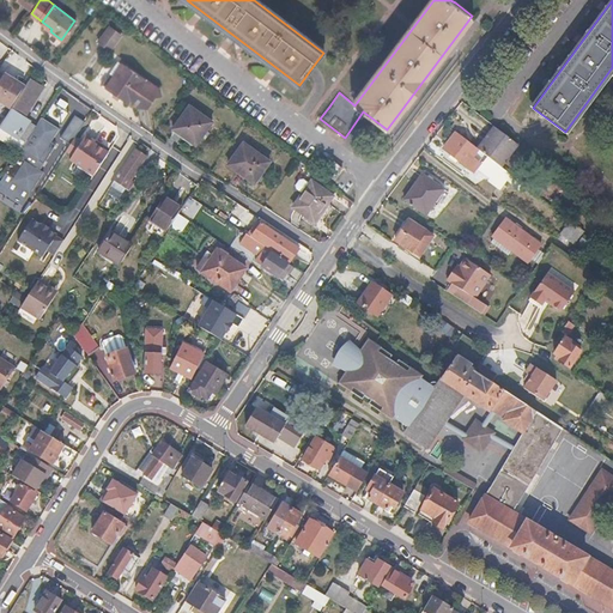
[(120,34),(108,25),(97,41),(109,49),(120,34)]
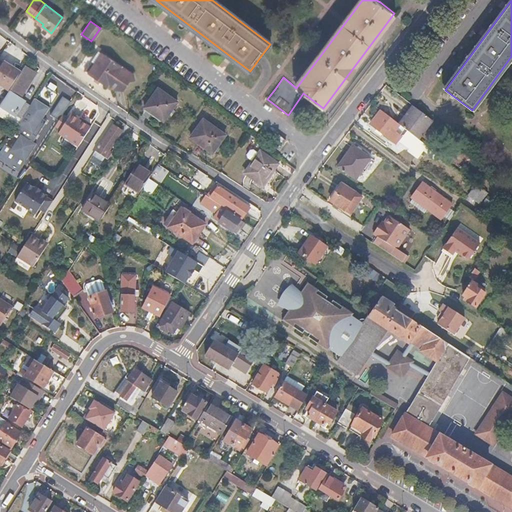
[(88,64),(84,70),(108,86),(108,84),(116,90),(123,91),(130,81),(134,80),(135,79),(133,75),(99,51),(95,56),(96,57),(90,66),(88,64)]
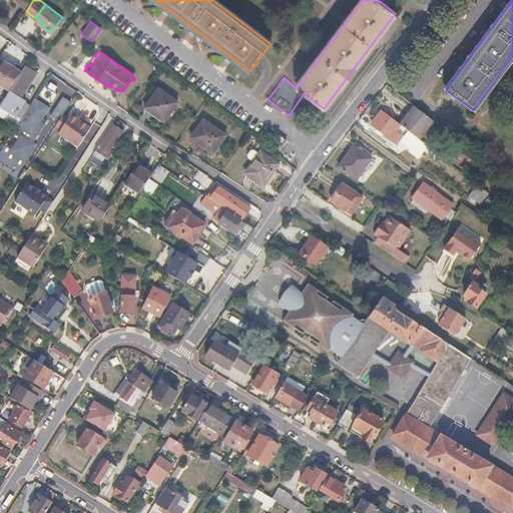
[(22,71),(6,61),(0,69),(0,83),(9,90),(22,71)]
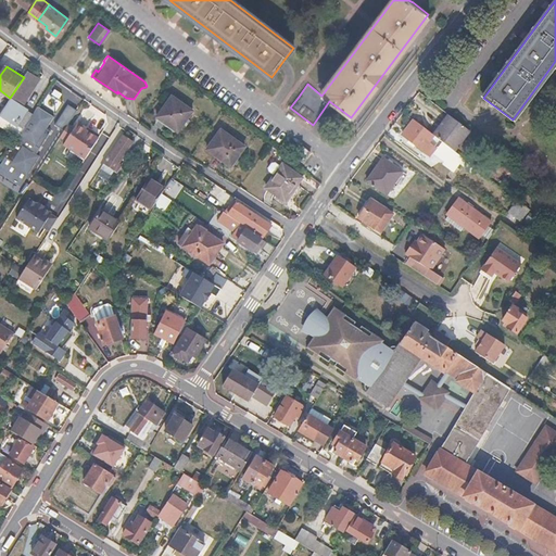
[(24,77),(10,98),(0,113),(0,114),(19,127),(22,129),(33,114),(17,104),(36,77),(27,71),(24,77)]
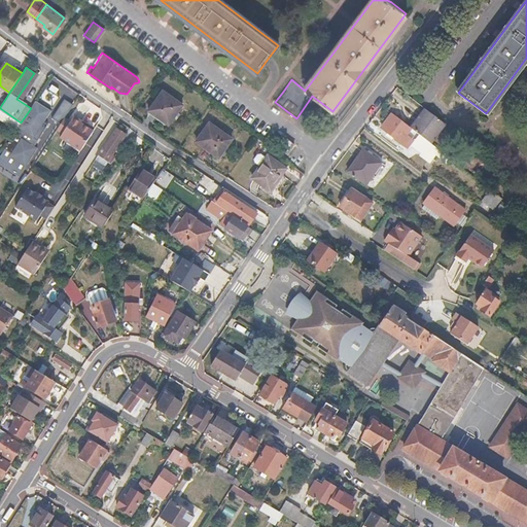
[(182,104),(163,91),(148,110),(168,124),(182,104)]
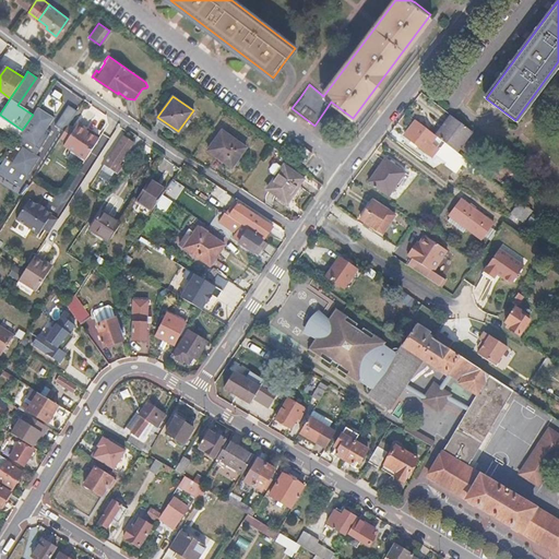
[(67,130),(74,109),(66,106),(57,126),(67,130)]
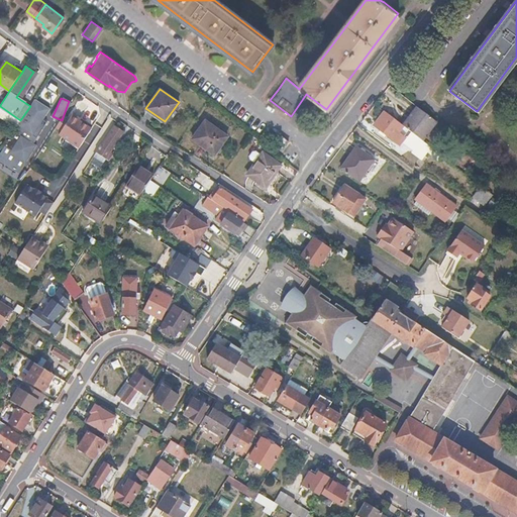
[(0,106),(0,117),(11,126),(17,118),(0,106)]
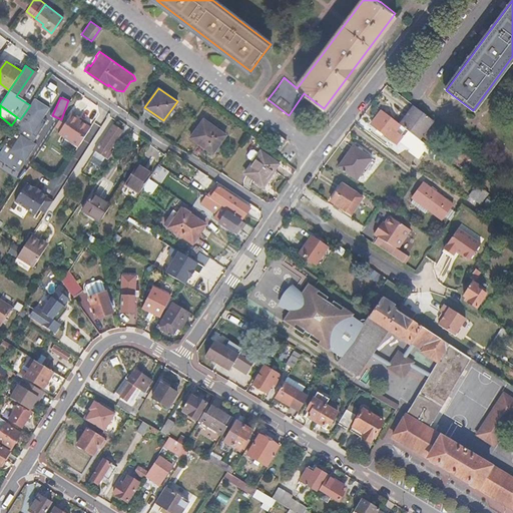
[(427,115),(415,105),(401,124),(416,136),(420,138),(434,120),(427,115)]
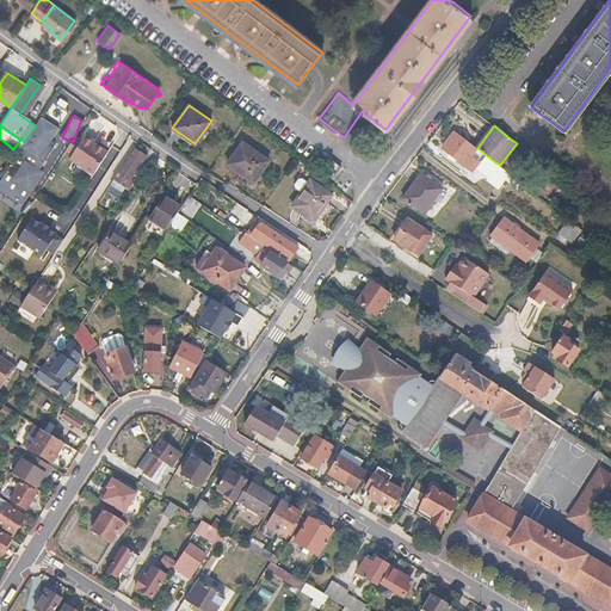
[(456,131),(443,148),(473,172),(479,162),(470,156),(477,148),(456,131)]
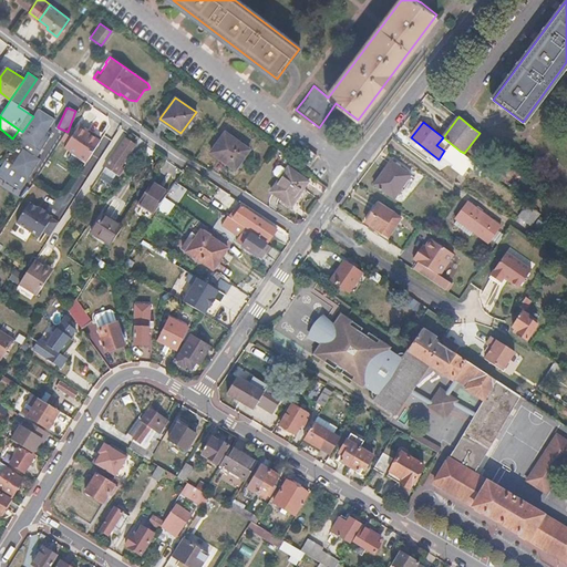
[(249,150),(226,132),(212,153),(235,169),(249,150)]
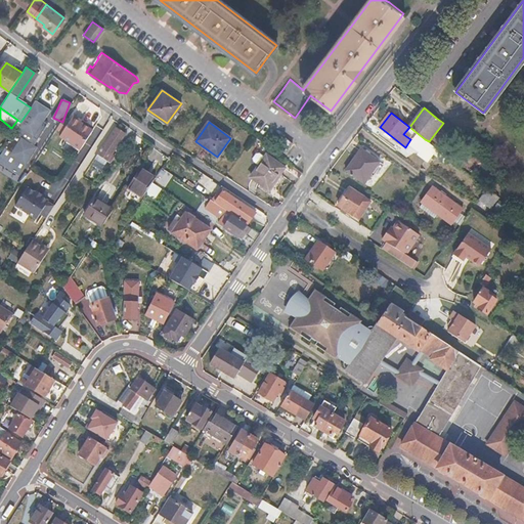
[(125,133),(116,127),(96,158),(104,164),(106,161),(110,163),(115,156),(112,154),(125,133)]
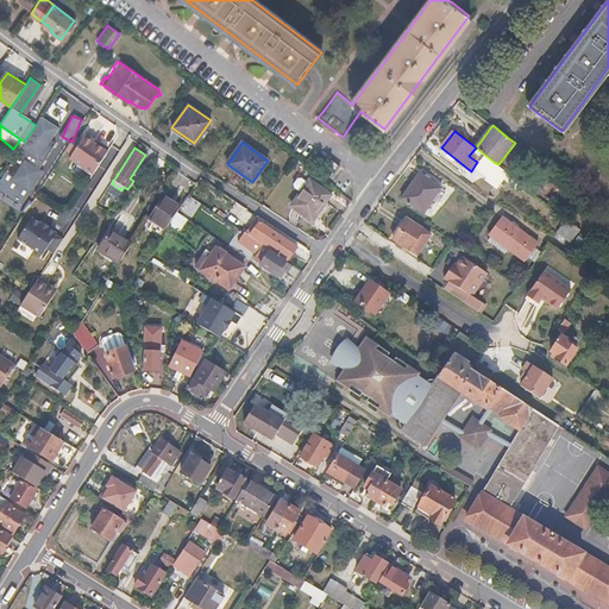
[(77,149),(74,155),(66,167),(62,171),(86,187),(100,164),(77,149)]
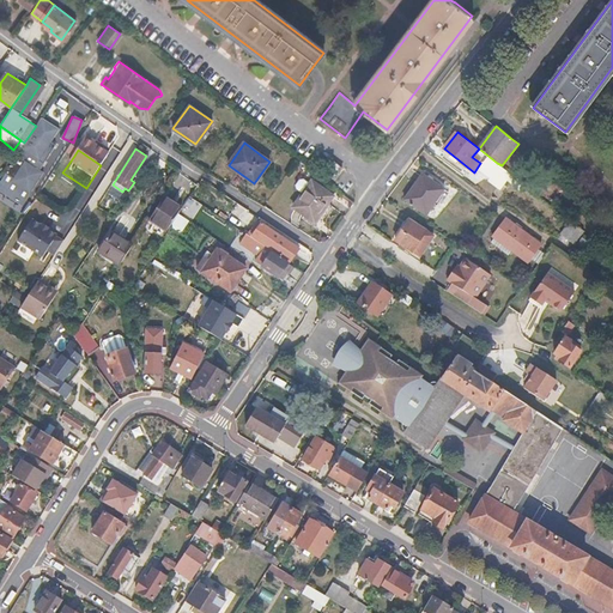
[(74,156),(67,151),(59,163),(66,168),(74,156)]
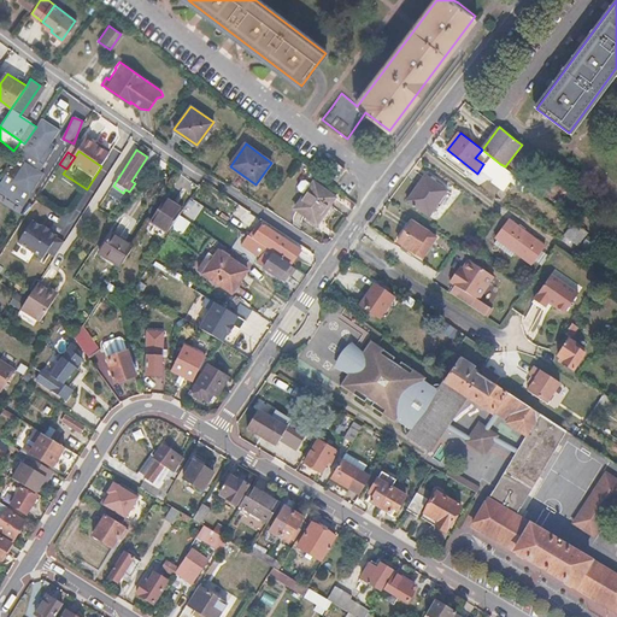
[(15,157),(3,182),(31,195),(43,170),(15,157)]
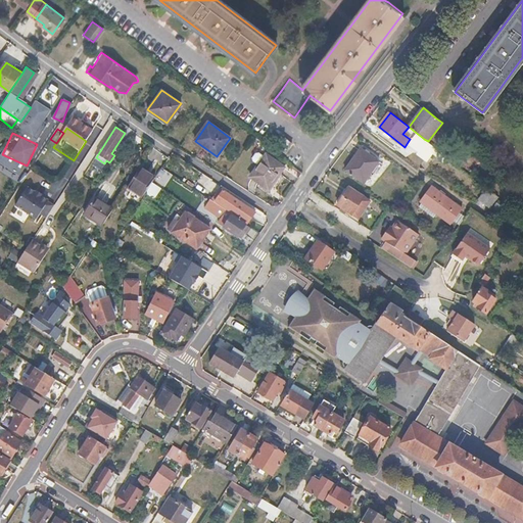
[(292,145),(284,139),(278,148),(286,154),(292,145)]
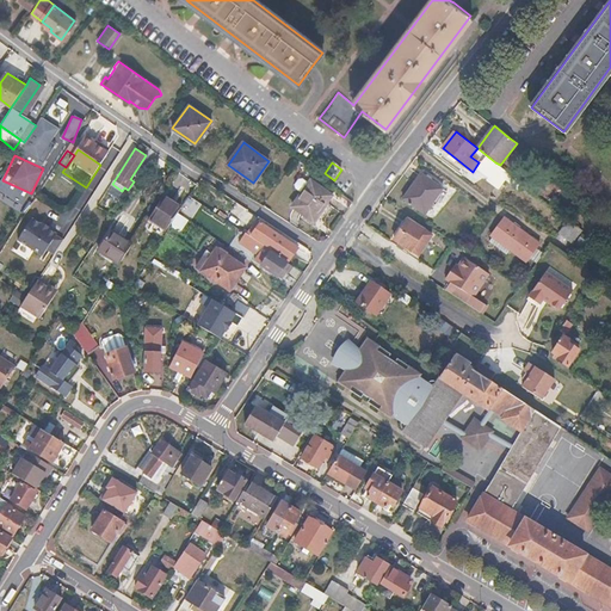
[(500,165),(495,162),(487,174),(494,180),(499,174),(505,180),(506,178),(520,190),(525,184),(500,165)]
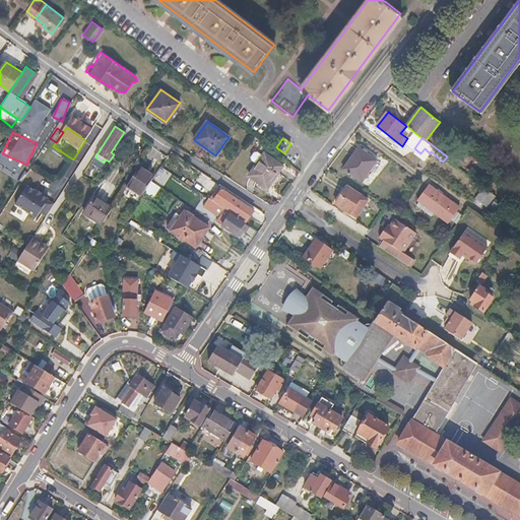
[(377,160),(359,148),(343,171),(363,183),(377,160)]
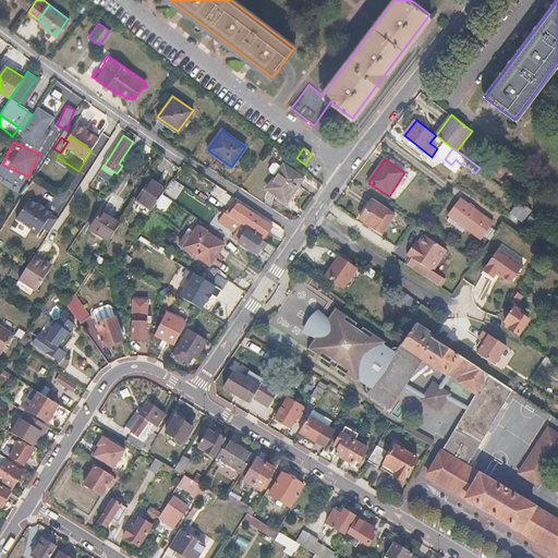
[(269,173),(275,177),(267,189),(287,203),(302,179),(282,166),(281,168),(275,165),(271,165),(268,169),(269,173)]
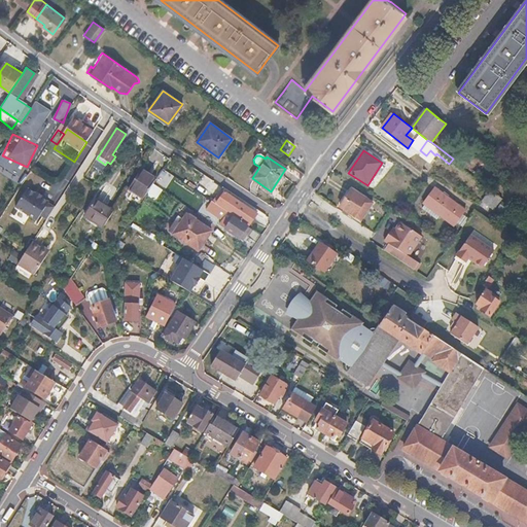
[(23,170),(12,164),(0,182),(0,204),(3,207),(11,194),(4,188),(9,181),(13,183),(23,170)]
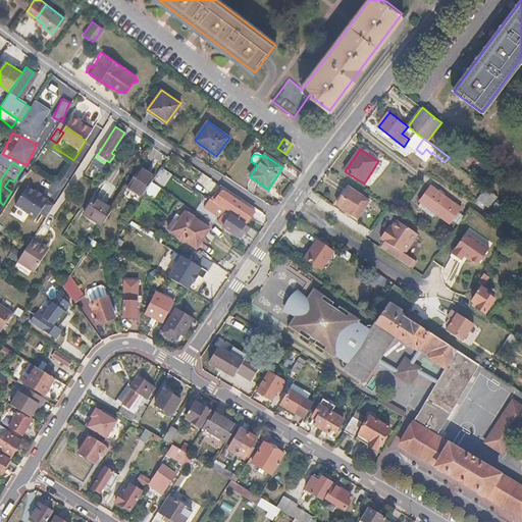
[(154,178),(139,168),(127,186),(143,196),(154,178)]
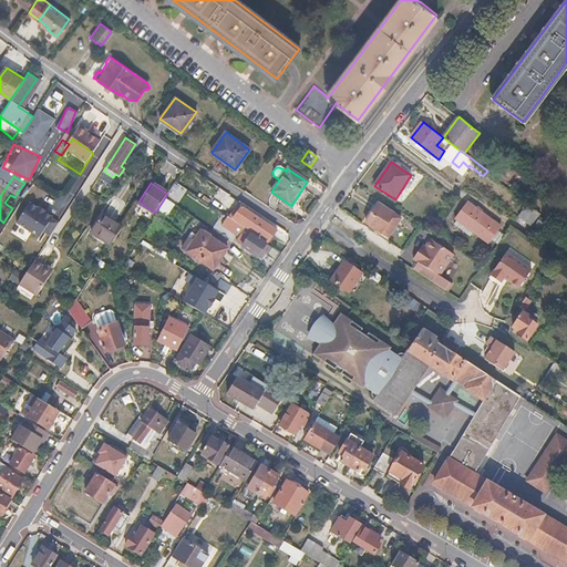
[(470,202),(457,218),(491,244),(503,227),(470,202)]
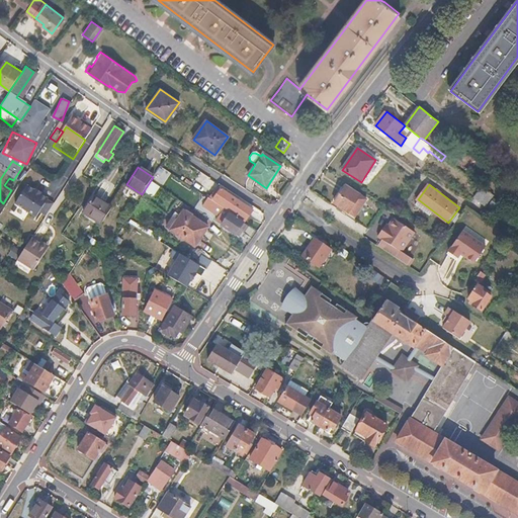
[(35,191),(27,185),(15,203),(35,218),(39,212),(46,217),(54,204),(48,200),(48,199),(41,195),(42,193),(36,189),(35,191)]
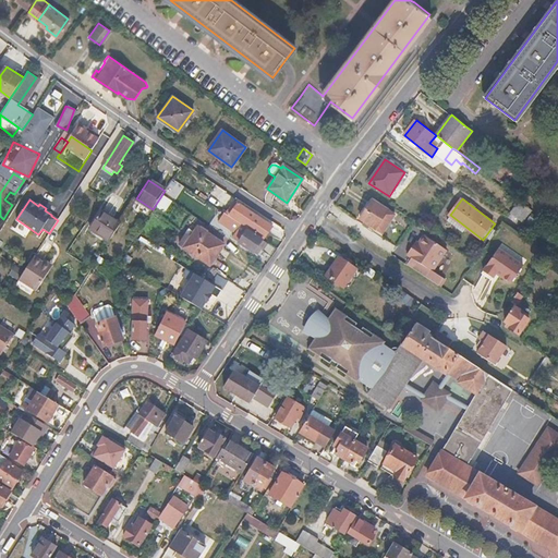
[(389,211),(374,202),(361,220),(384,235),(395,218),(396,216),(389,211)]
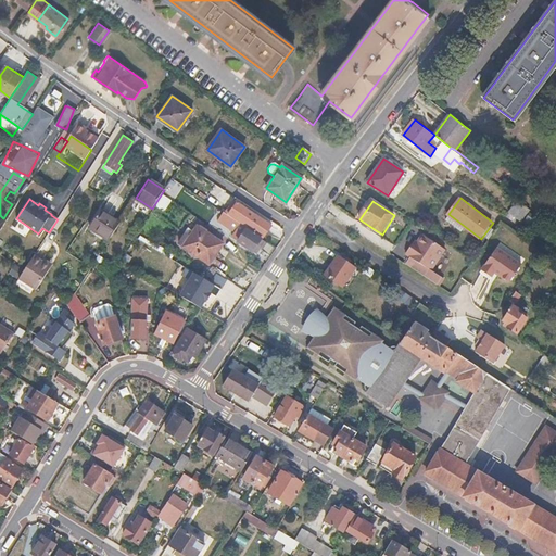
[(516,201),(508,213),(521,220),(529,209),(516,201)]
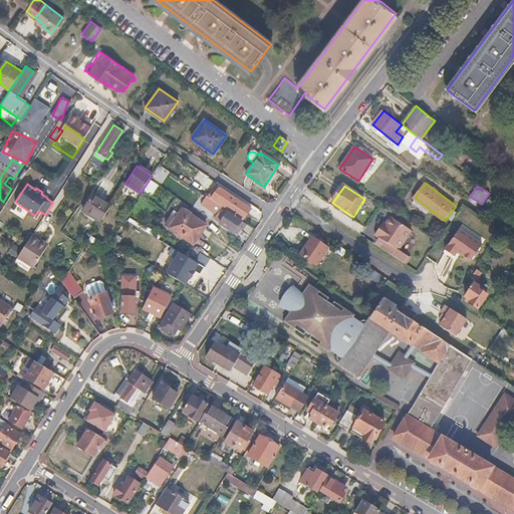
[(229,194),(219,187),(212,199),(243,219),(251,208),(234,197),(231,203),(226,200),(229,194)]
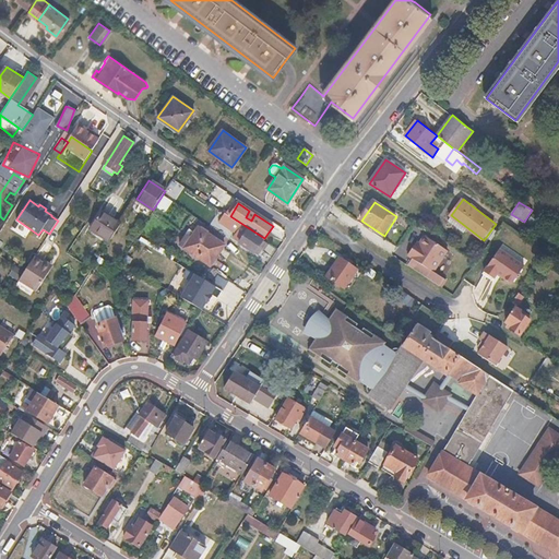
[(103,211),(102,211),(91,228),(92,228),(103,211)]
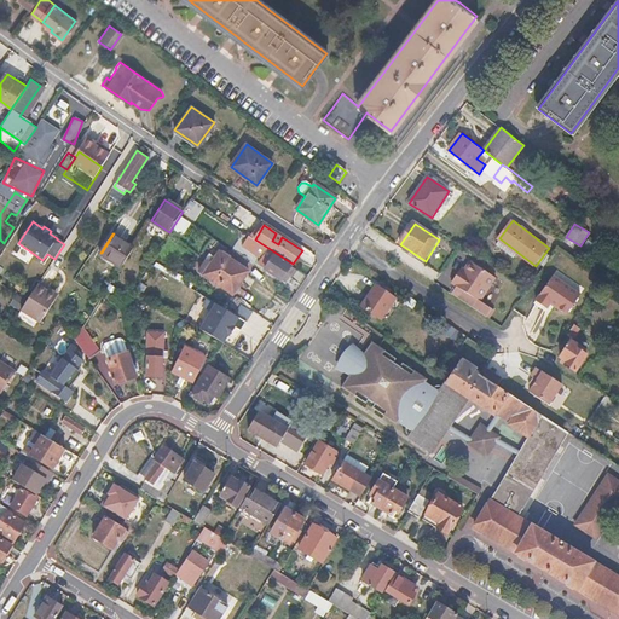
[(134,248),(114,233),(102,253),(122,266),(134,248)]
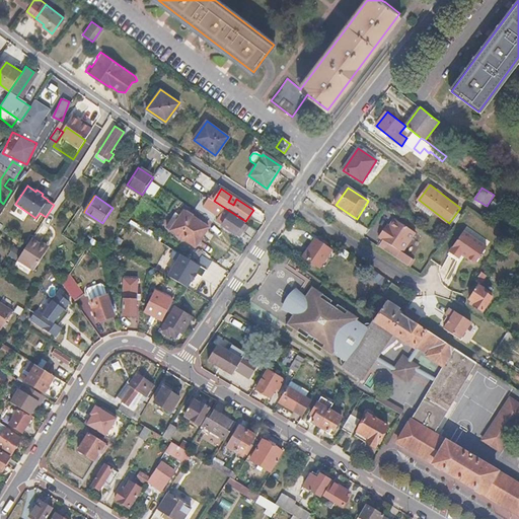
[(236,199),(231,196),(228,202),(233,205),(236,199)]
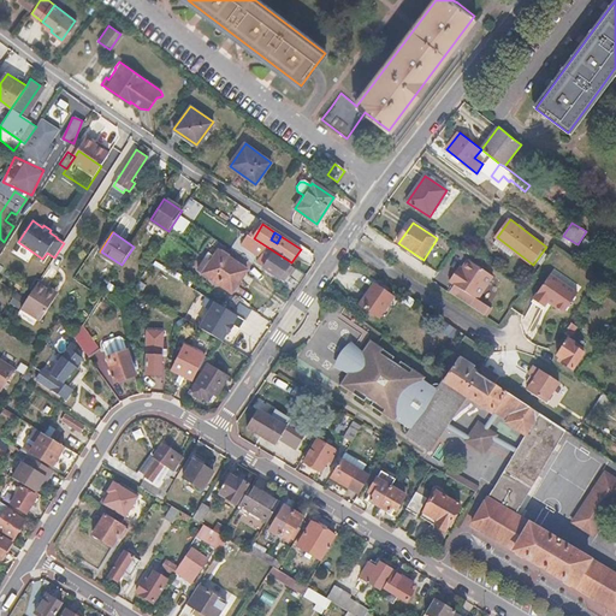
[(248,235),(242,243),(259,254),(264,246),(248,235)]
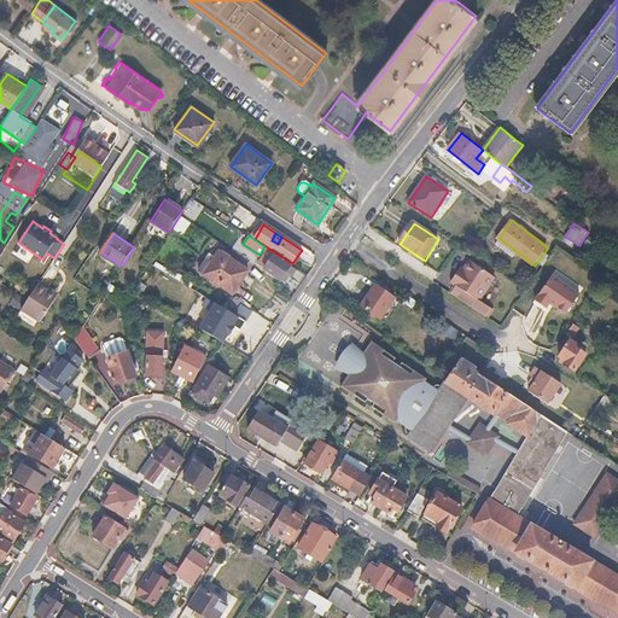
[(246,270),(217,252),(202,275),(231,295),(246,270)]
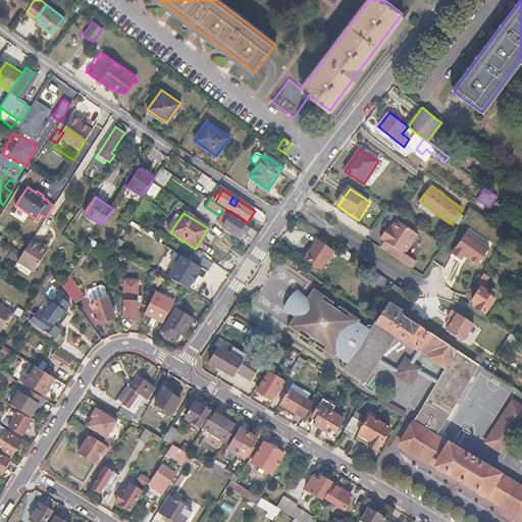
[(245,224),(228,213),(220,225),(238,237),(245,224)]
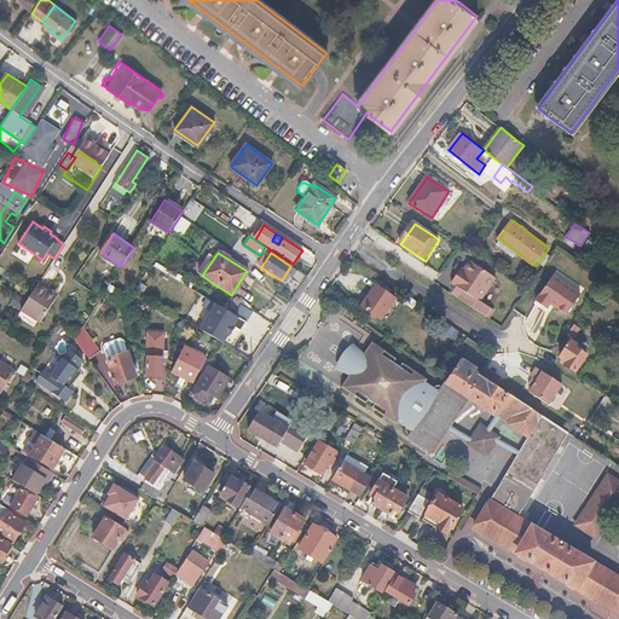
[(497,279),(472,264),(457,285),(463,289),(457,298),(489,318),(495,310),(482,302),(497,279)]
